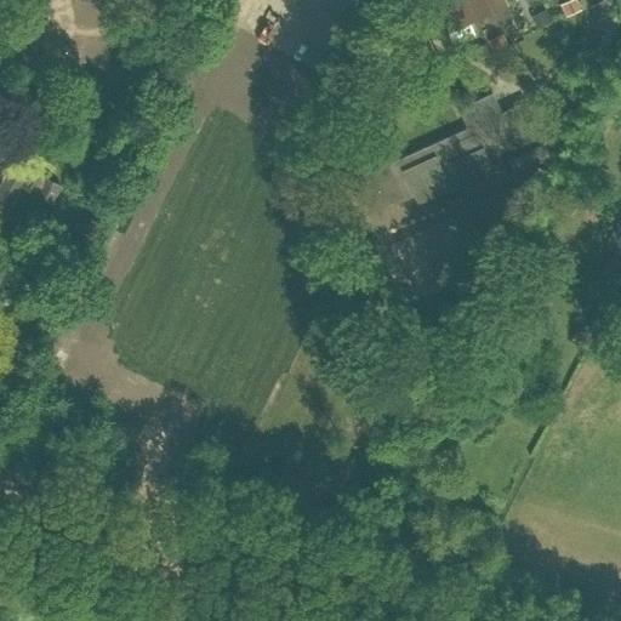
[(420,0),(422,4),(428,6),(433,4),(446,33),(477,18),(468,0),(420,0)]
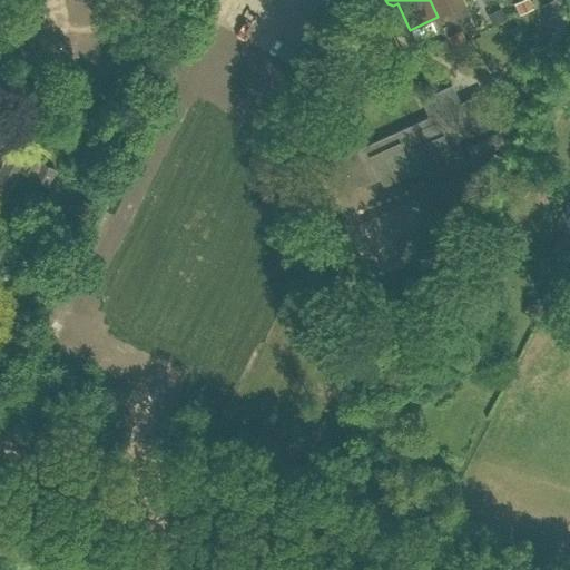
[(430,0),(438,17),(445,13),(448,19),(453,20),(470,12),(464,0),(430,0)]
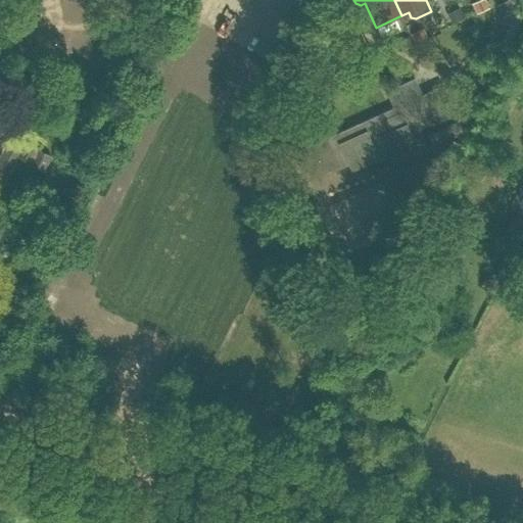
[(415,18),(402,24),(408,39),(420,35),(415,18)]
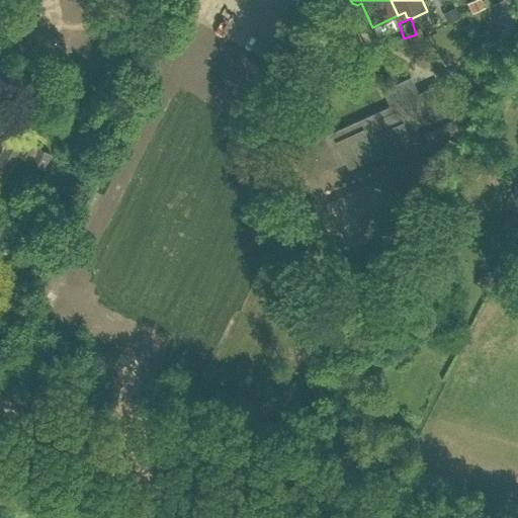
[(426,113),(446,104),(437,83),(406,97),(399,81),(380,89),(389,105),(324,136),(323,135),(295,148),(309,175),(326,167),(328,170),(345,162),(348,168),(365,160),(366,163),(384,155),(386,161),(404,154),(406,157),(424,148),(410,118),(425,111),(426,113)]
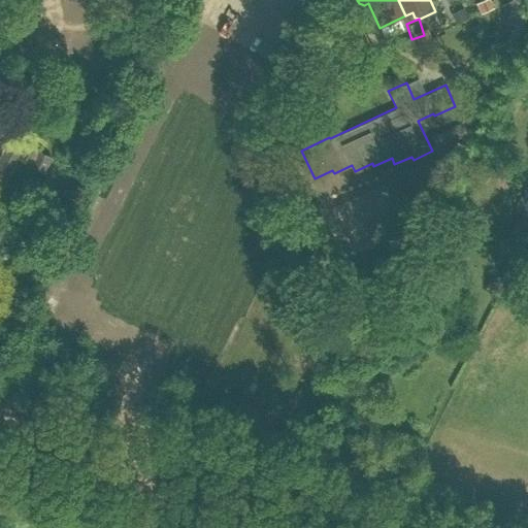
[(0,192),(18,159),(4,151),(0,158),(0,192)]
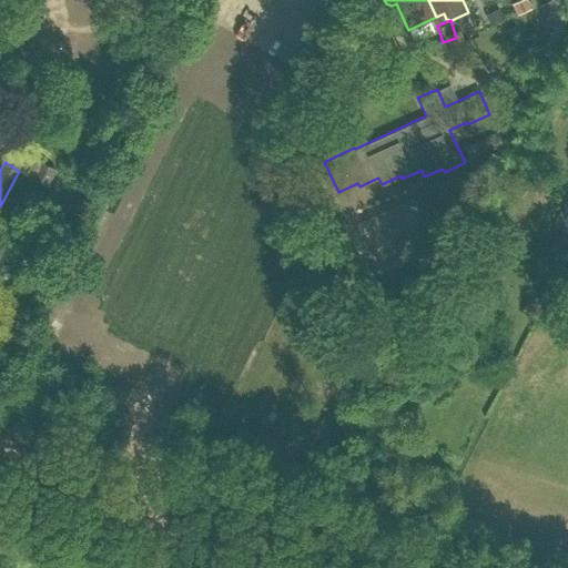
[(56,171),(41,163),(33,178),(48,185),(56,171)]
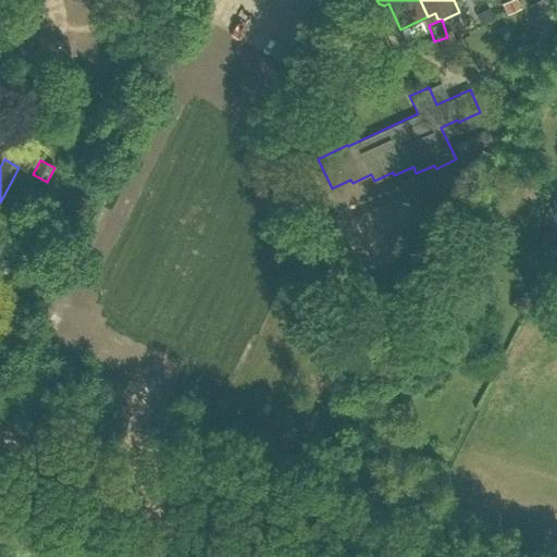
[(460,182),(461,181),(468,177),(462,166),(462,165),(455,170),(460,182)]
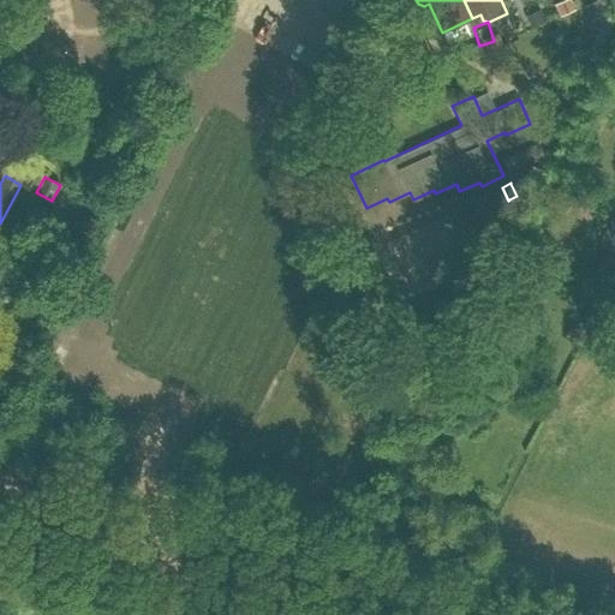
[(614,210),(598,243),(614,251),(614,210)]
